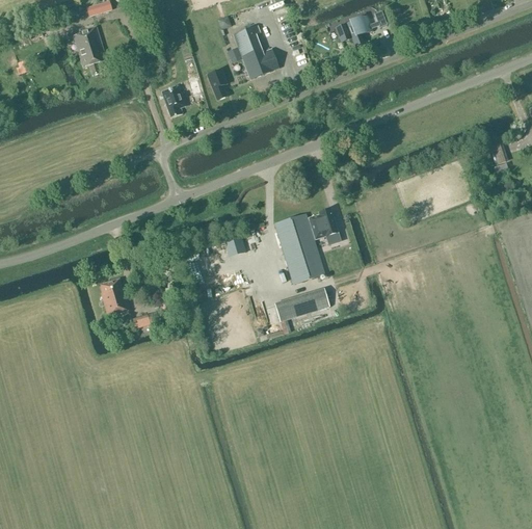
[(89,15),(111,8),(109,0),(106,0),(86,6),(89,15)]
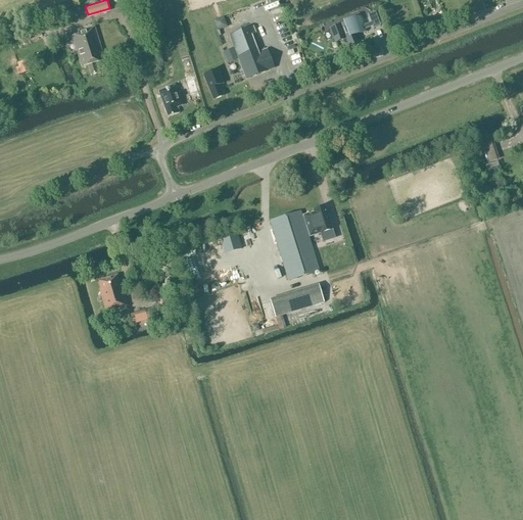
[(456,0),(461,11),(472,7),(468,0),(456,0)]
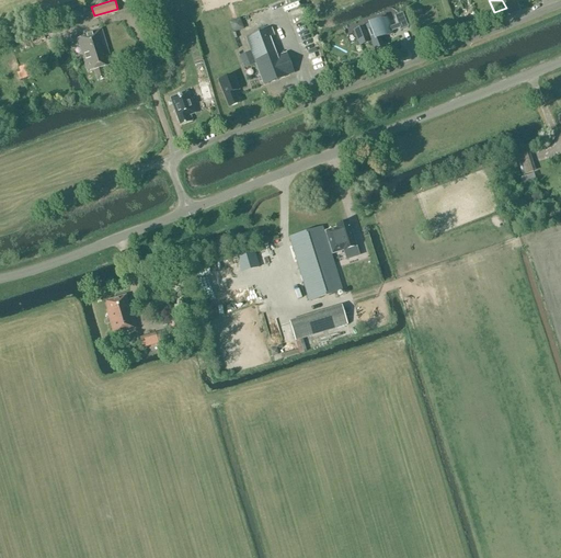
[(408,24),(403,10),(395,13),(400,27),(408,24)]
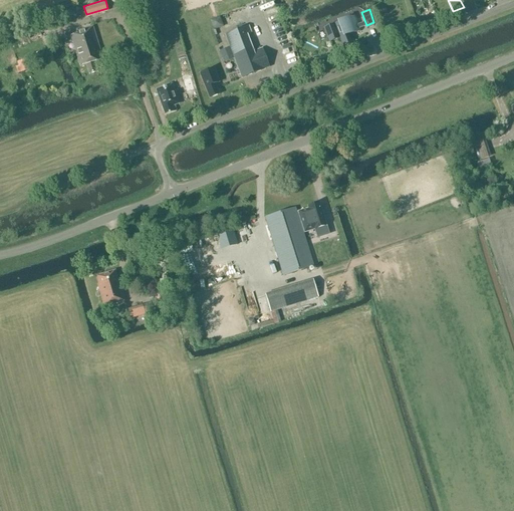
[(215,26),(224,23),(220,13),(211,17),(215,26)]
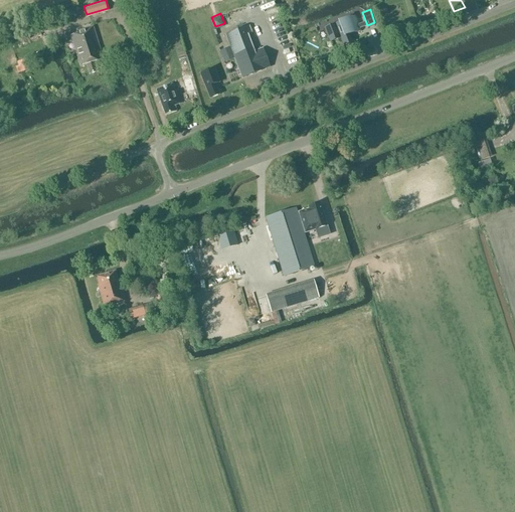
[(348,17),(325,26),(330,39),(341,35),(344,42),(352,39),(349,31),(353,30),(352,30),(361,26),(356,14),(348,17)]
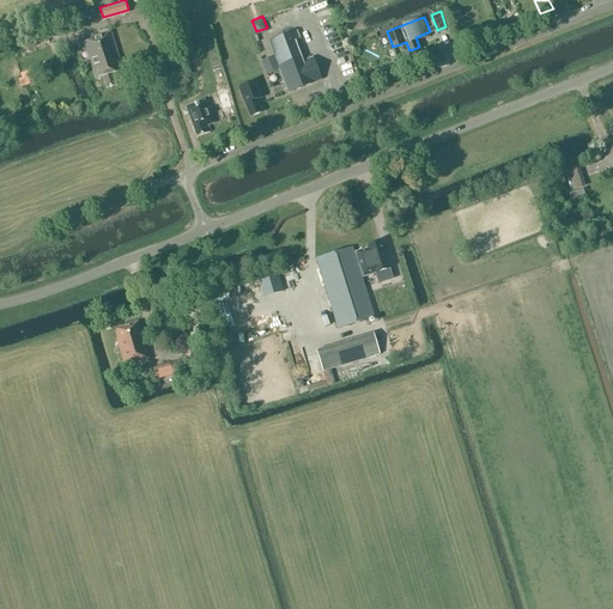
[(287,30),(268,37),(287,89),(321,77),(313,54),(302,58),(295,37),(299,36),(296,26),(287,30)]
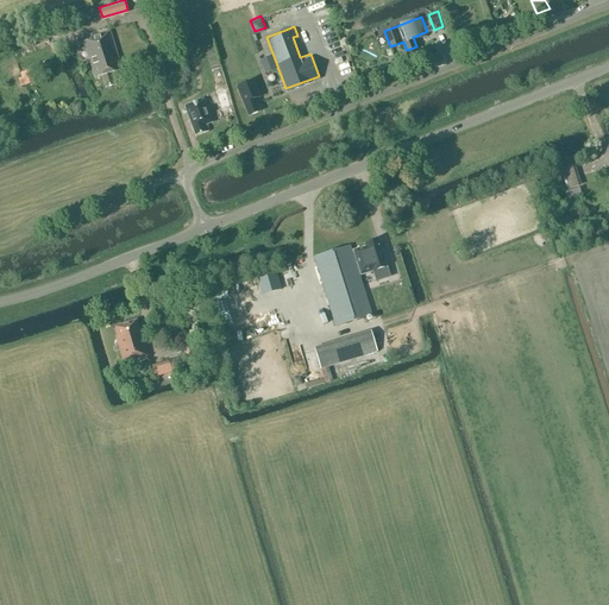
[(121,67),(114,41),(110,29),(90,35),(90,37),(83,39),(95,75),(102,73),(105,84),(117,81),(113,69),(121,67)]
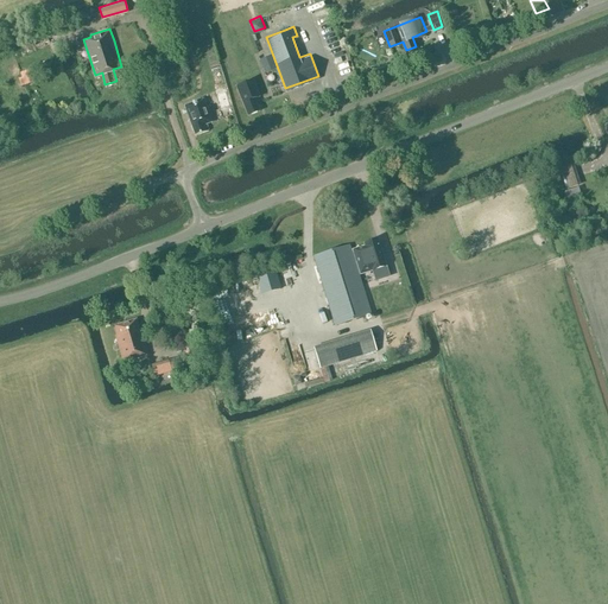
[(264,70),(271,67),(266,53),(259,56),(264,70)]
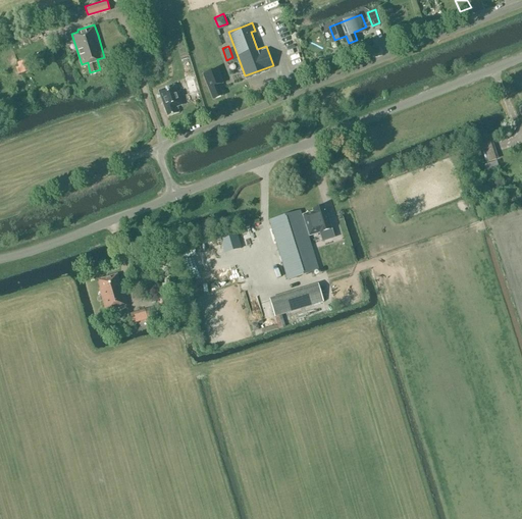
[(16,59),(19,70),(32,66),(29,55),(16,59)]
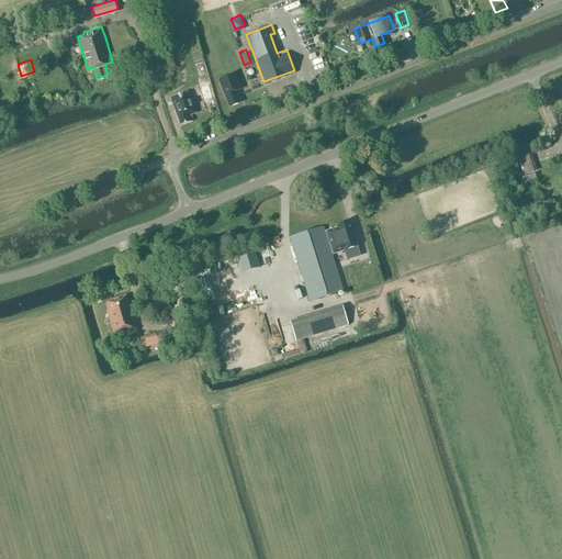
[(194,63),(198,76),(205,73),(202,60),(194,63)]
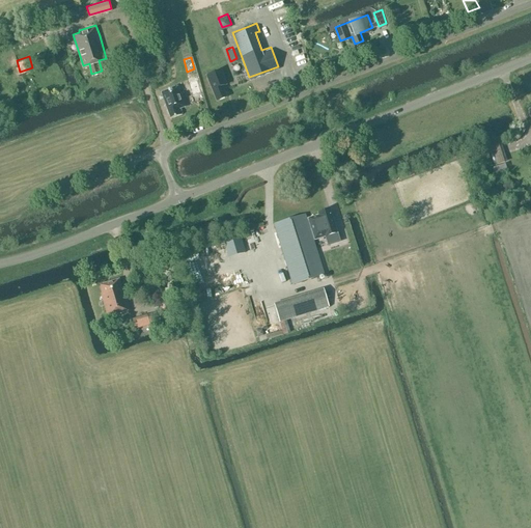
[(217,99),(226,94),(222,84),(226,82),(221,67),(206,74),(211,82),(210,82),(217,99)]
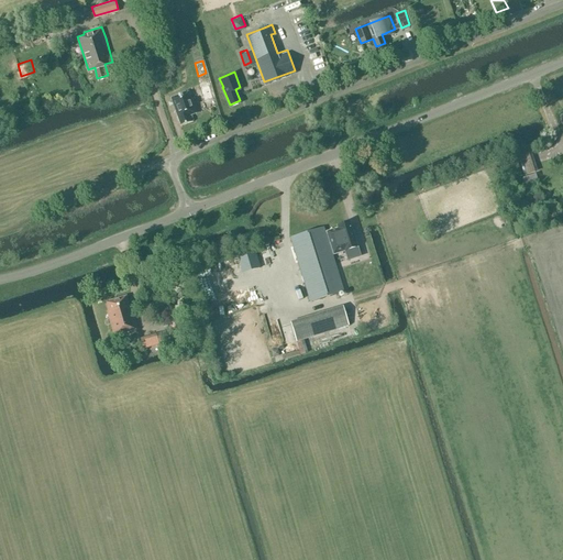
[(205,99),(212,96),(209,83),(200,85),(205,99)]
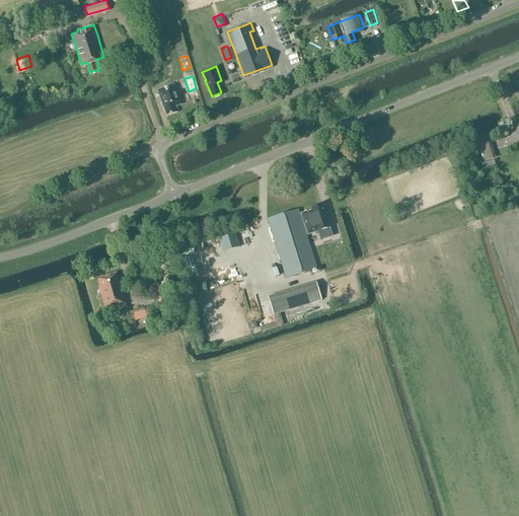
[(173,82),(157,88),(166,114),(177,109),(175,103),(180,101),(173,82)]
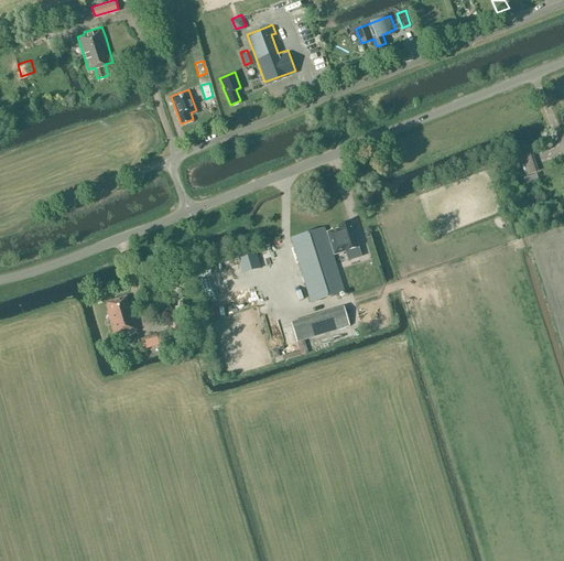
[(527,172),(540,169),(533,149),(520,153),(527,172)]
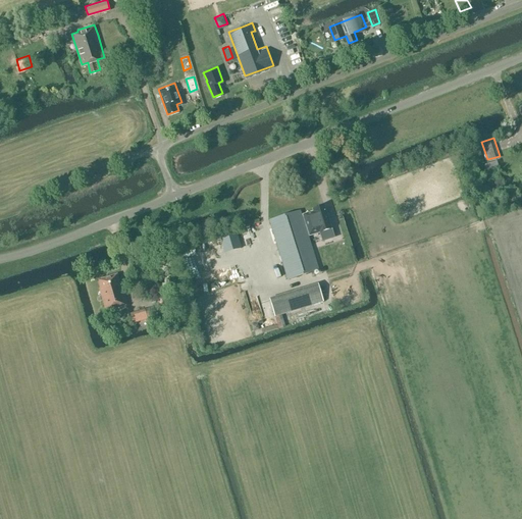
[(300,208),(269,218),(288,277),(318,268),(309,237),(308,234),(319,230),(320,232),(322,238),(333,235),(331,226),(324,203),(312,207),(313,209),(302,212),(300,208)]
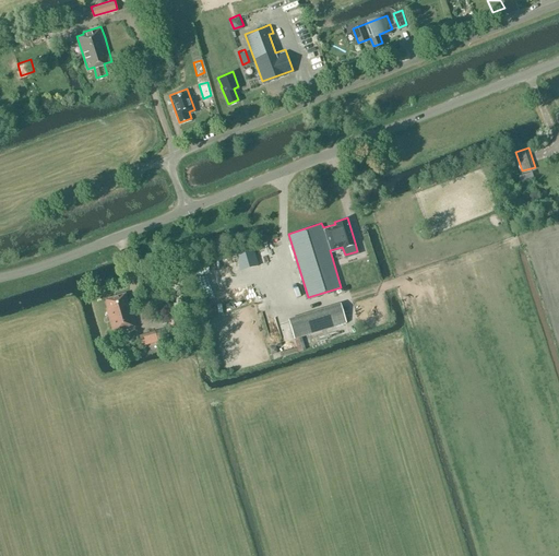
[(108,306),(106,307),(114,332),(116,332),(115,331),(134,326),(137,326),(129,300),(128,302),(125,292),(105,298),(108,306)]
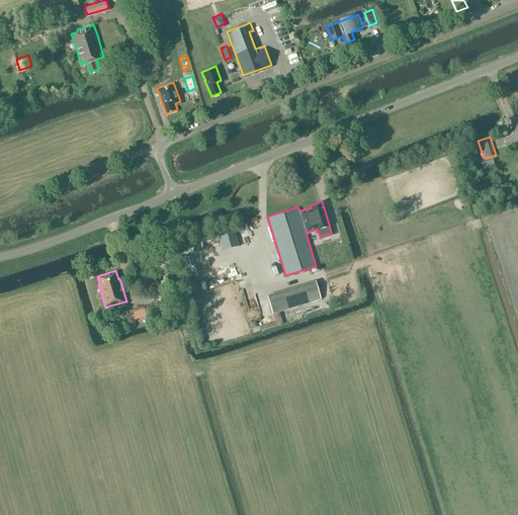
[(316,279),(267,294),(273,313),(321,297),(316,279)]
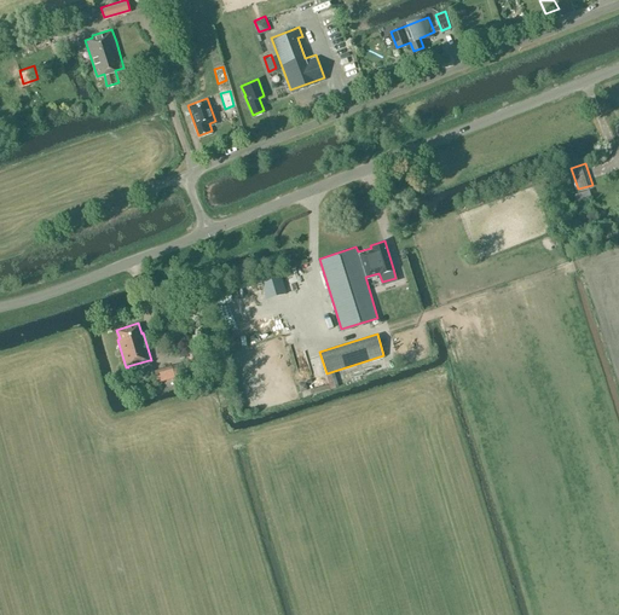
[(154,369),(157,381),(190,371),(186,359),(154,369)]
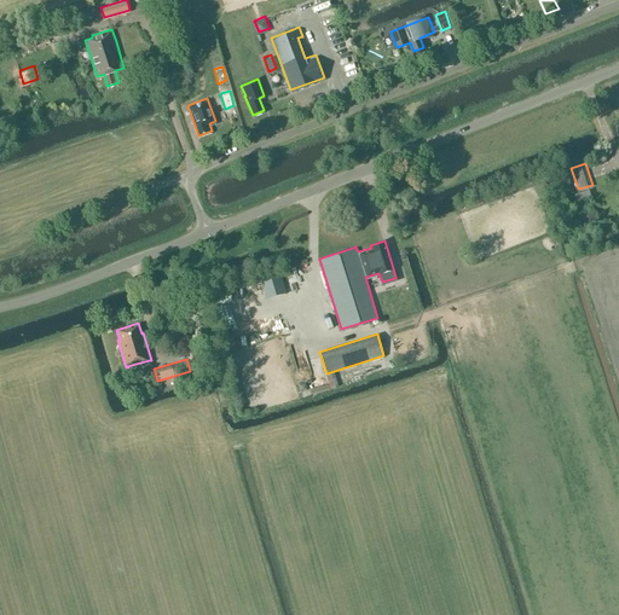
All buildings are outlined.
